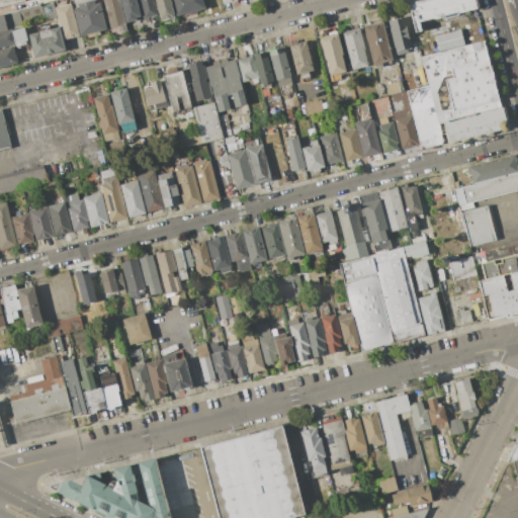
[(79,35),(72,7),(75,6),(73,0),(98,0),(106,28),(99,30),(100,33),(87,37),(86,34),(79,35)]
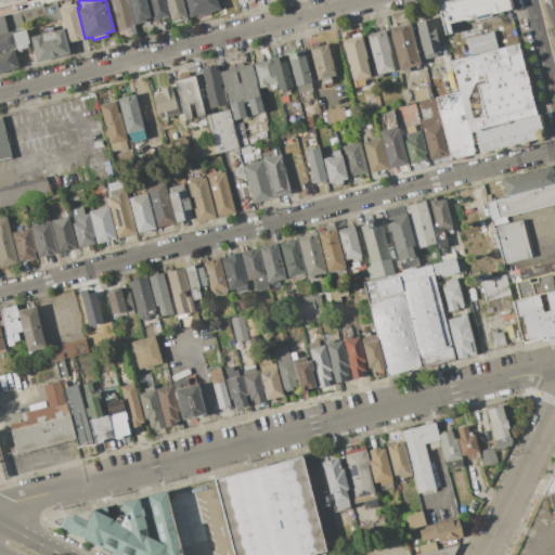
[(108,0),(127,0),(136,33),(127,35),(126,30),(117,31),(108,0)]
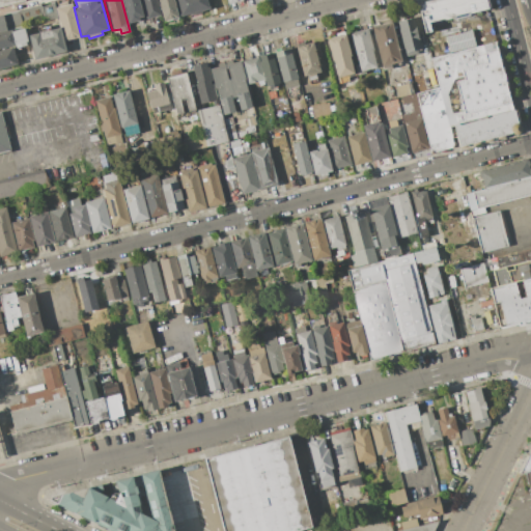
[(122,0),(139,0),(143,17),(140,18),(140,21),(129,23),(122,0)]
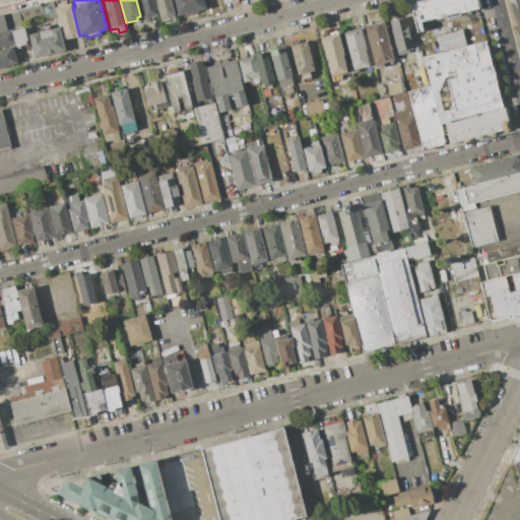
[(138,0),(152,0),(156,15),(143,18),(138,0)]
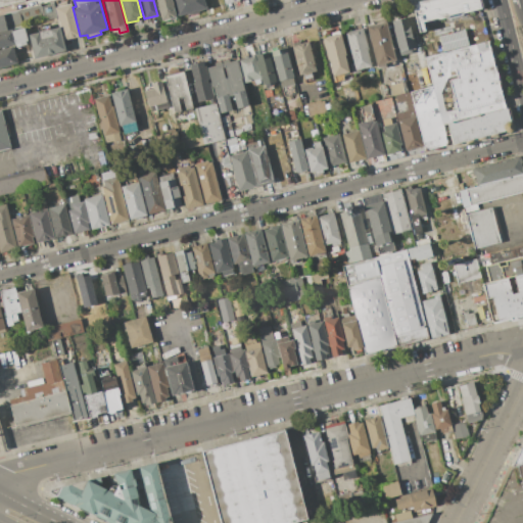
[(171,0),(176,17),(160,20),(154,0),(171,0)]
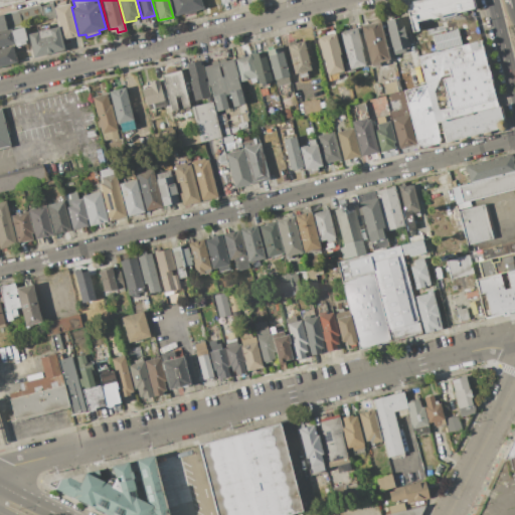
[(200,0),(203,8),(175,15),(171,0),(200,0)]
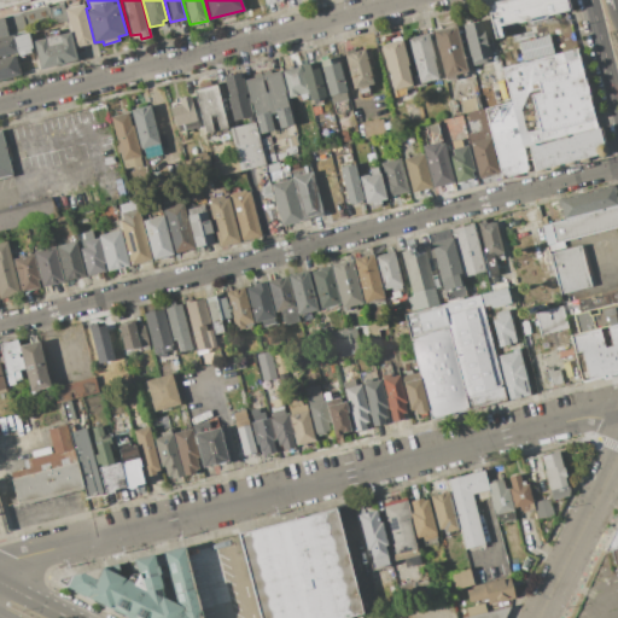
[(487,4),(501,0),(565,0),(569,12),(546,16),(547,18),(529,23),(528,21),(499,28),(501,38),(495,39),(493,29),(487,4)]
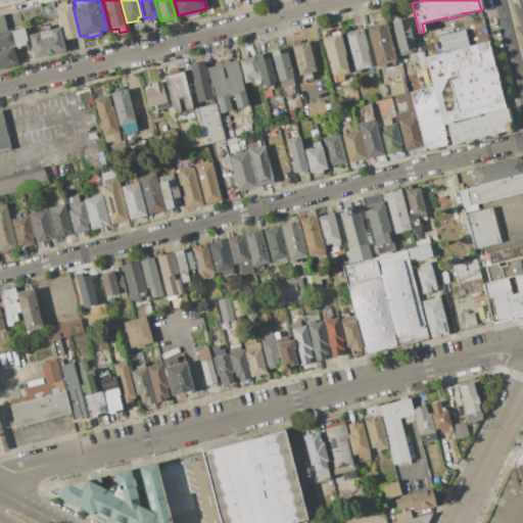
[(40,7),(49,5),(48,3),(53,2),(56,17),(44,20),(43,15),(40,7)]
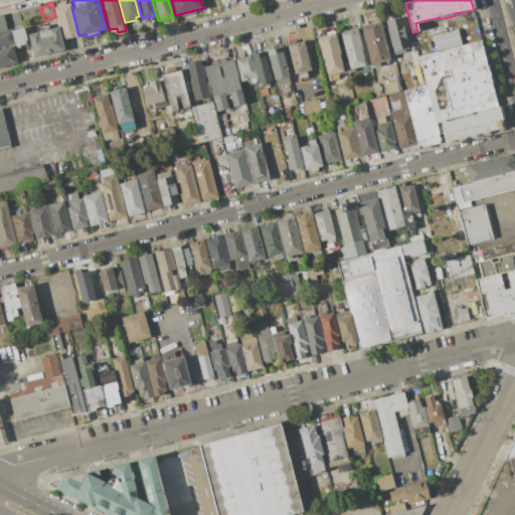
[(54,7),(57,6),(57,3),(64,2),(64,4),(69,3),(71,7),(78,35),(62,39),(54,7)]
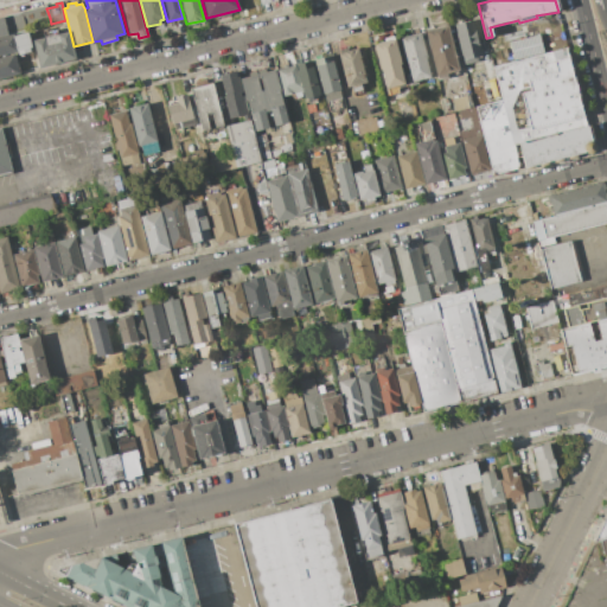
[(0,17),(46,6),(46,8),(50,18),(25,24),(26,30),(13,34),(0,37),(0,17)]
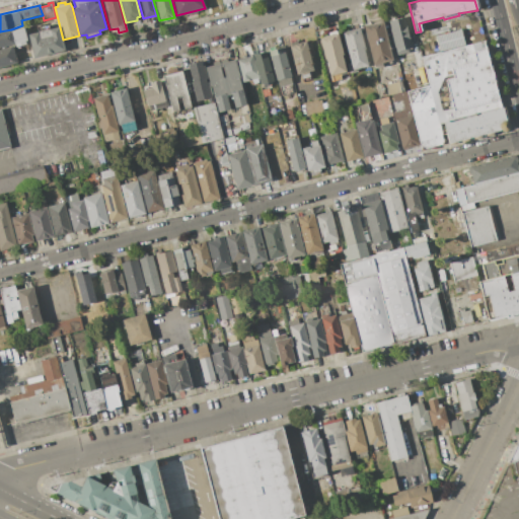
[(404,17),(412,47),(408,48),(409,53),(397,55),(395,48),(393,49),(388,29),(390,28),(389,20),(404,17)]
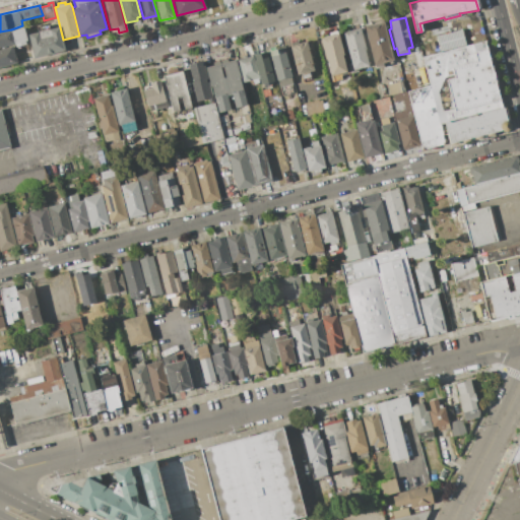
[(383,21),(393,60),(382,63),(383,66),(374,69),(364,26),(383,21)]
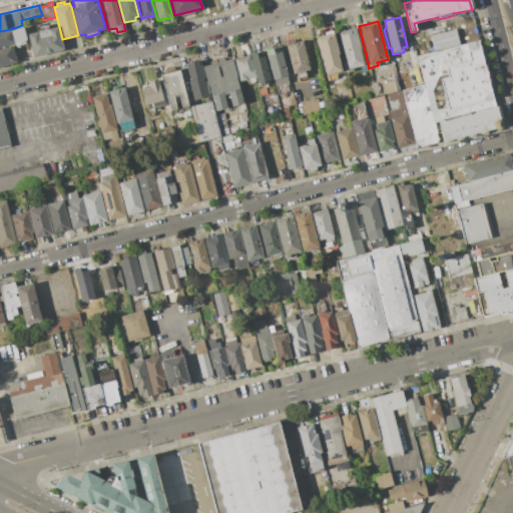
[(11,31),(24,27),(27,43),(15,46),(14,44),(11,31)]
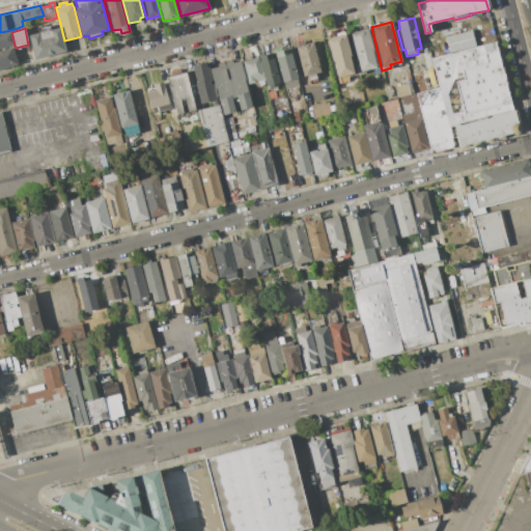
[(29,35),(60,28),(65,51),(34,58),(29,35)]
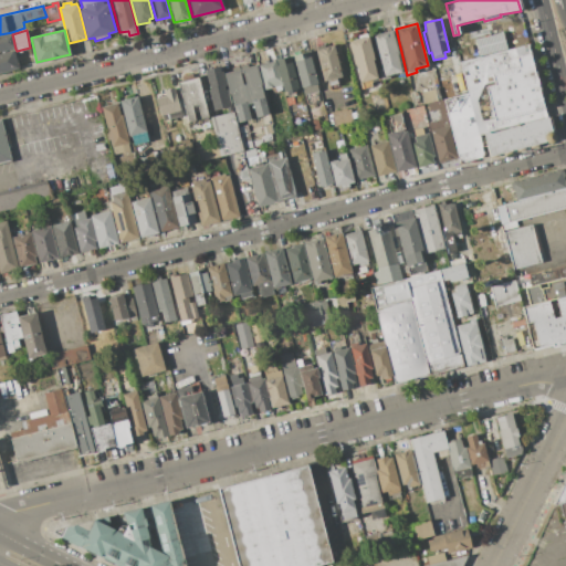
[(391,31),(402,72),(389,75),(390,77),(381,80),(369,37),(391,31)]
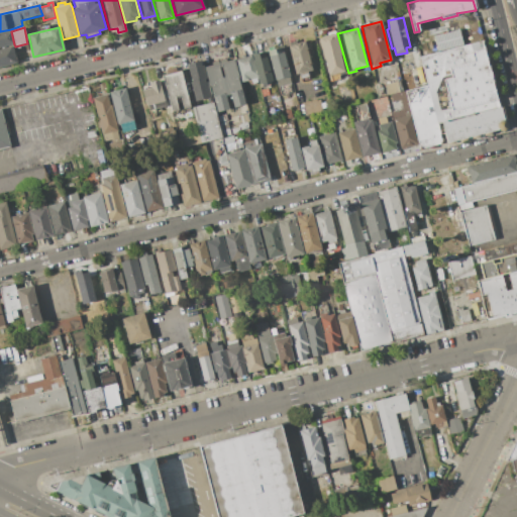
[(0,31),(11,29),(11,31),(14,44),(0,47),(0,31)]
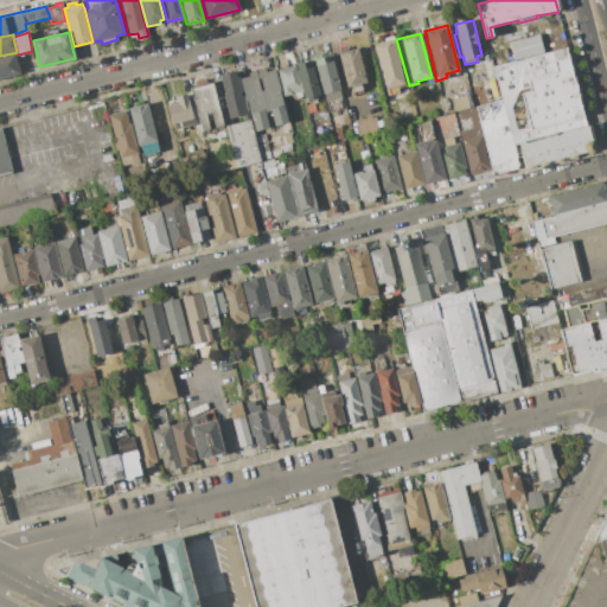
[(542,52),(537,34),(508,42),(512,59),(542,52)]
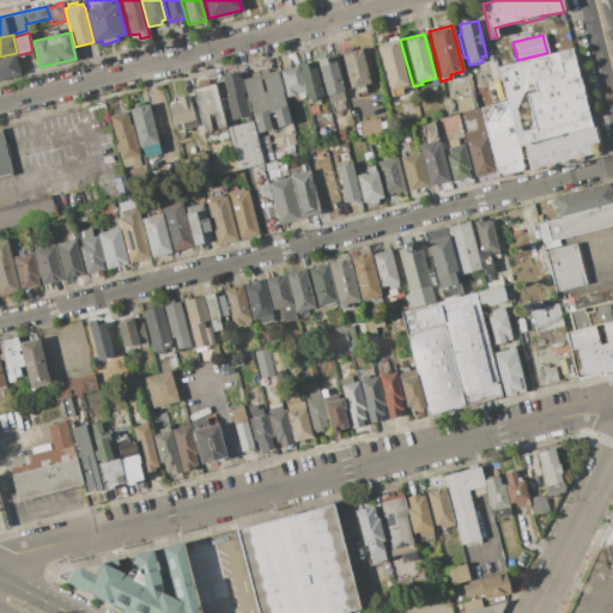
[(377,44),(398,40),(408,85),(402,86),(404,92),(389,96),(377,44)]
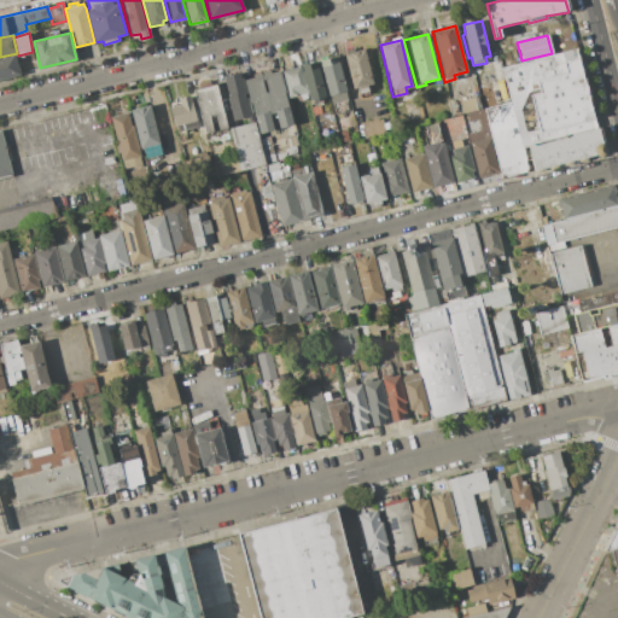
[(344,51),(354,50),(355,52),(365,50),(373,85),(367,86),(369,94),(360,97),(359,91),(353,92),(344,51)]
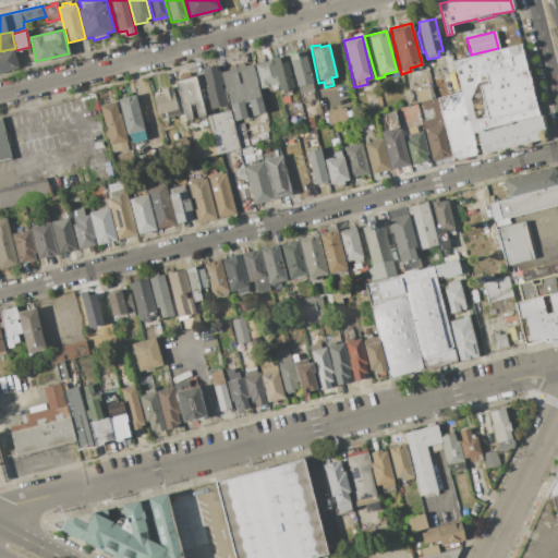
[(522,53),(520,45),(453,61),(457,74),(461,92),(478,87),(478,85),(486,83),(484,73),(512,65),(509,57),(522,53)]
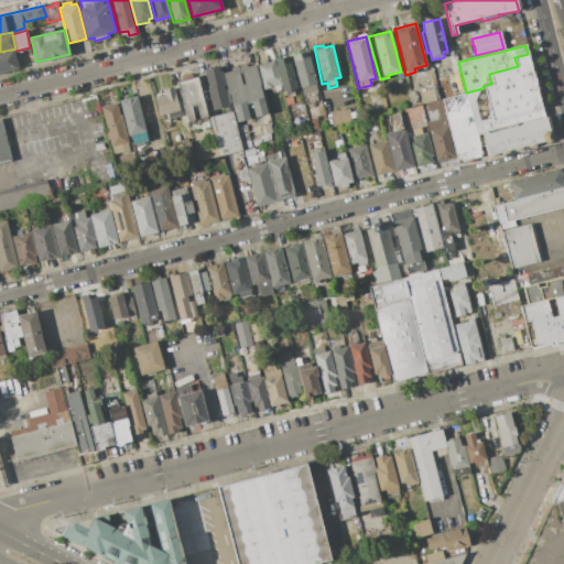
[(0,52),(15,49),(17,51),(19,67),(0,72),(0,52)]
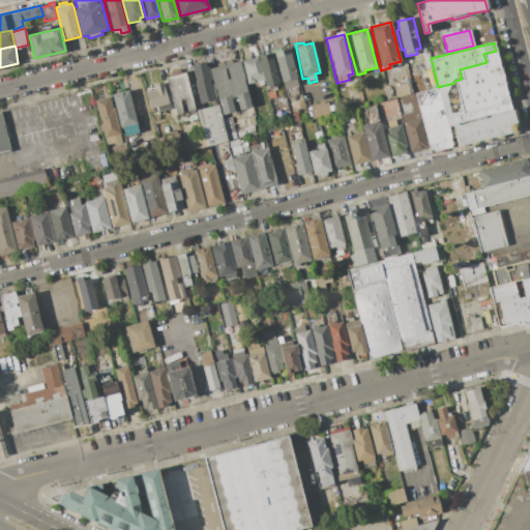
[(295,78),(281,82),(275,57),(276,57),(275,52),(290,49),(296,78),(295,78)]
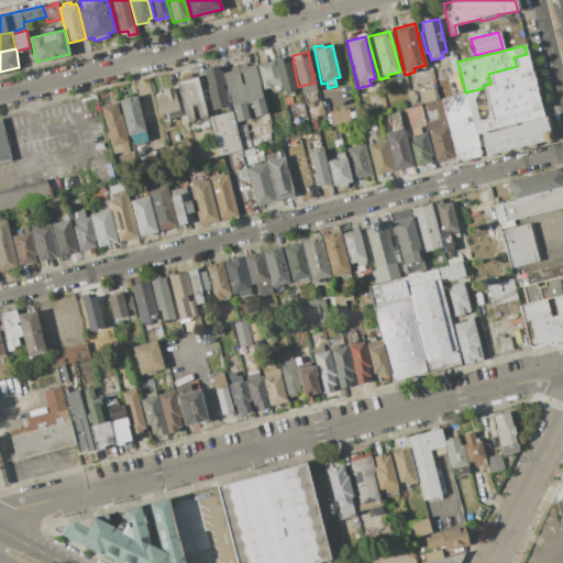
[(527,54),(541,108),(492,121),(483,88),(483,86),(490,84),(488,74),(517,66),(514,57),(527,54)]
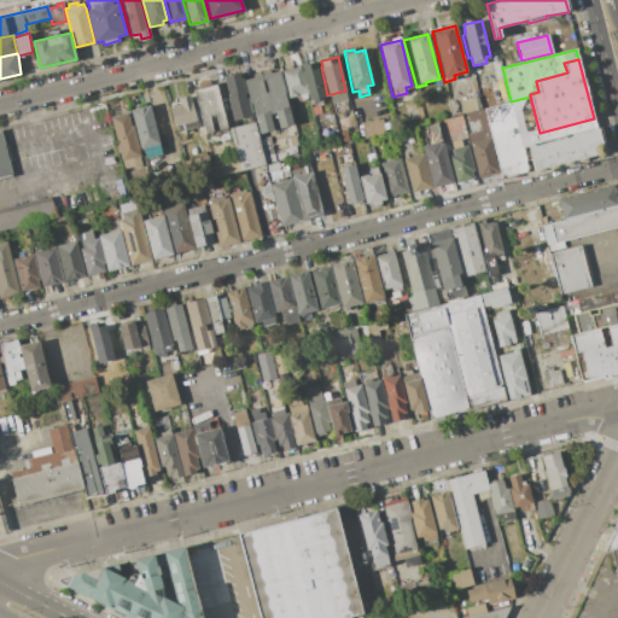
[(318,62),(325,95),(321,97),(322,105),(313,108),(312,100),(309,100),(307,93),(302,73),(303,71),(302,65),(318,62)]
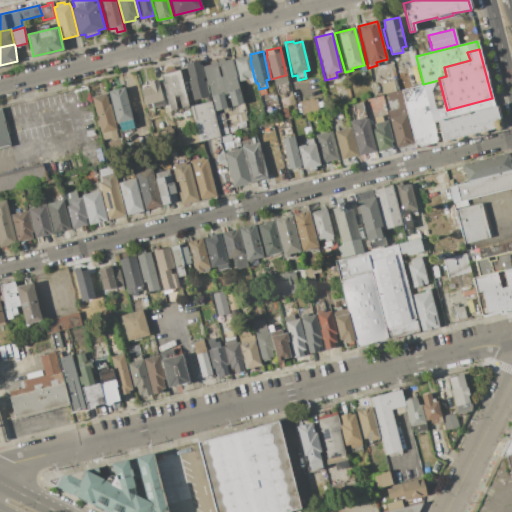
[(233,58),(239,57),(239,55),(243,54),(243,56),(249,55),(250,60),(254,77),(239,81),(233,58)]
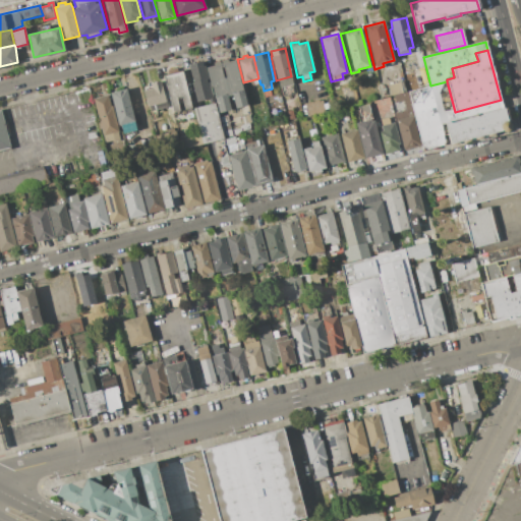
[(187,64),(203,60),(204,66),(206,66),(213,98),(196,102),(187,64)]
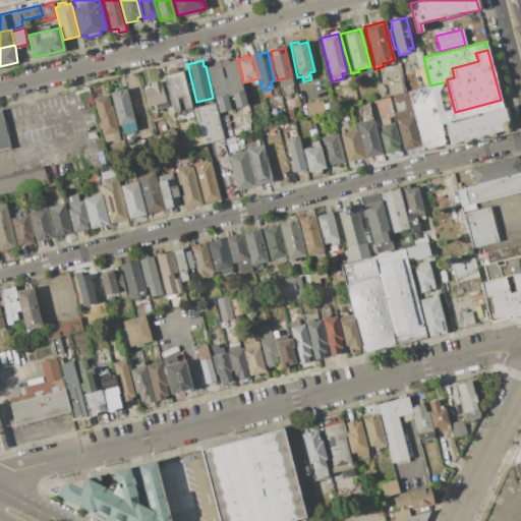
[(236,60),(244,95),(215,102),(207,66),(236,60)]
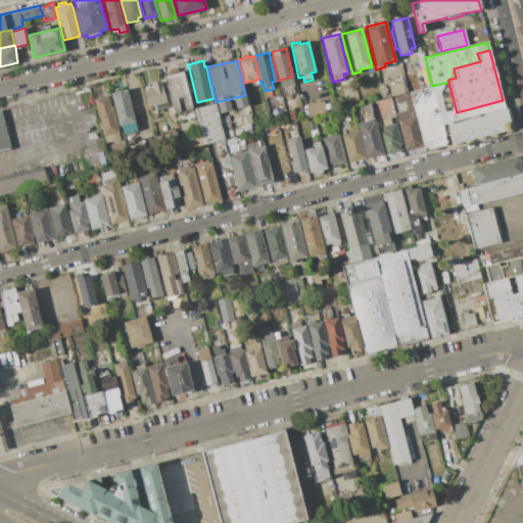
[(163,76),(177,73),(176,70),(185,68),(193,105),(192,108),(185,110),(181,97),(178,98),(181,111),(173,113),(163,76)]
